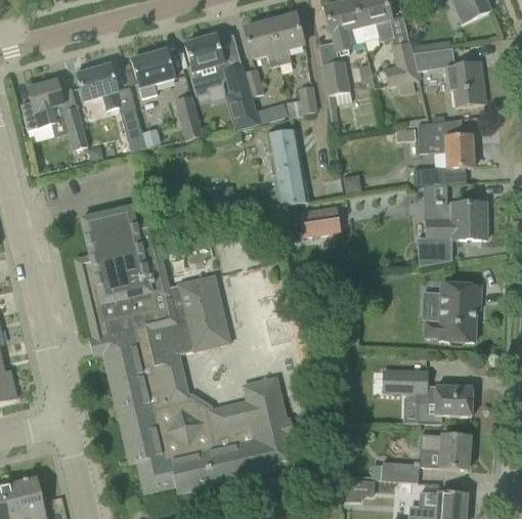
[(348,31),(362,28),(355,0),(351,0),(325,6),(337,51),(352,47),(348,31)]
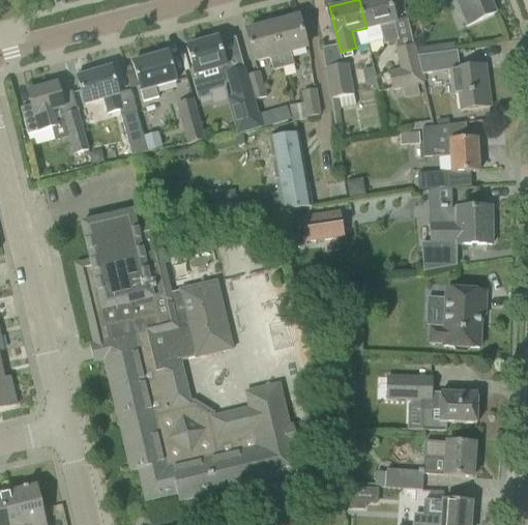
[(424,81),(422,70),(418,52),(409,15),(397,18),(391,0),(359,0),(367,28),(380,24),(385,42),(397,39),(399,46),(396,46),(400,65),(389,67),(393,87),(424,81)]
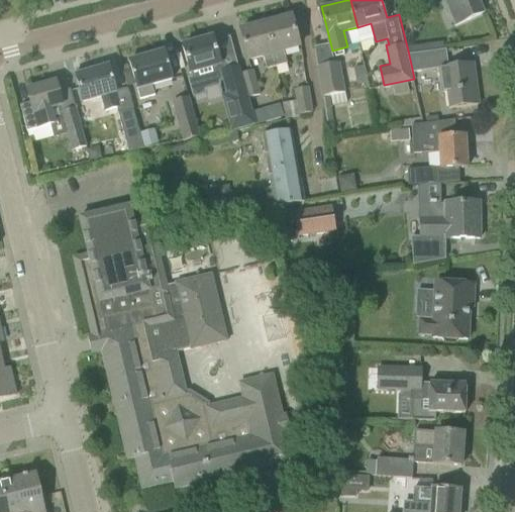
[(447,0),(456,20),(486,9),(481,0),(447,0)]
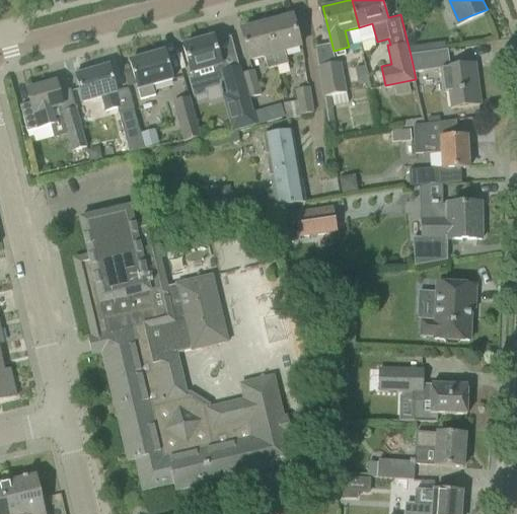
[(293,13),(268,20),(279,63),(289,60),(286,47),(301,43),(293,13)]
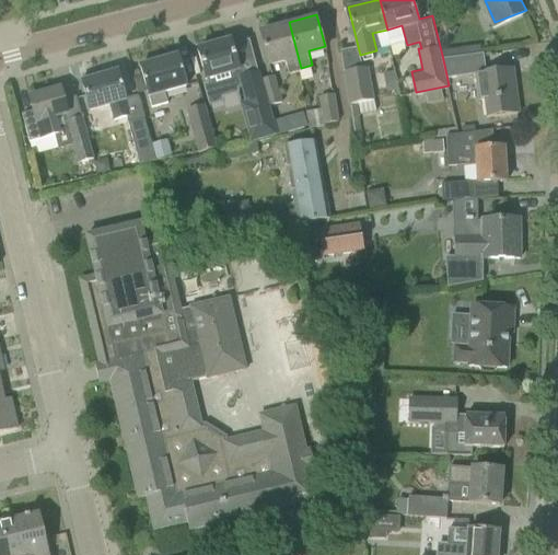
[(301,68),(289,22),(262,30),(270,61),(287,57),(290,70),(301,68)]
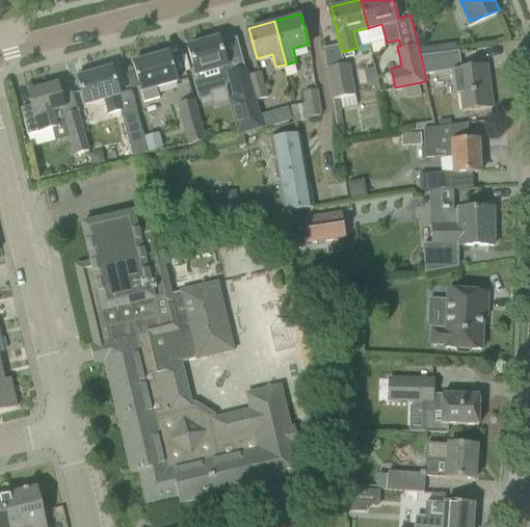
[(257,97),(250,73),(248,73),(246,66),(230,70),(220,35),(205,40),(204,36),(192,40),(192,43),(189,44),(197,76),(194,77),(200,97),(213,93),(212,88),(228,84),(227,80),(231,79),(235,95),(230,97),(240,131),(264,125),(260,111),(256,97),(257,97)]
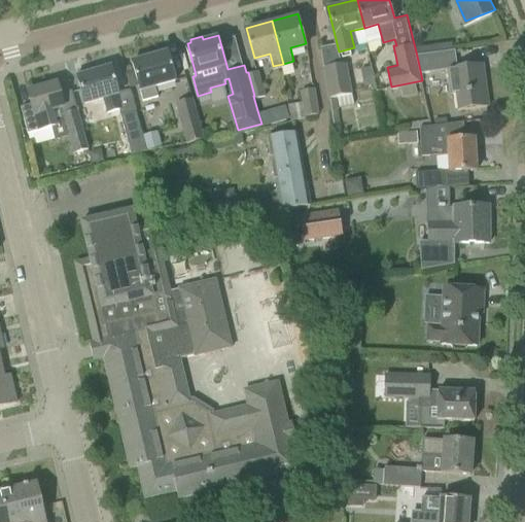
[(159,93),(156,84),(177,78),(174,68),(169,48),(166,49),(166,46),(154,49),(155,53),(133,59),(138,78),(141,89),(144,98),(159,93)]
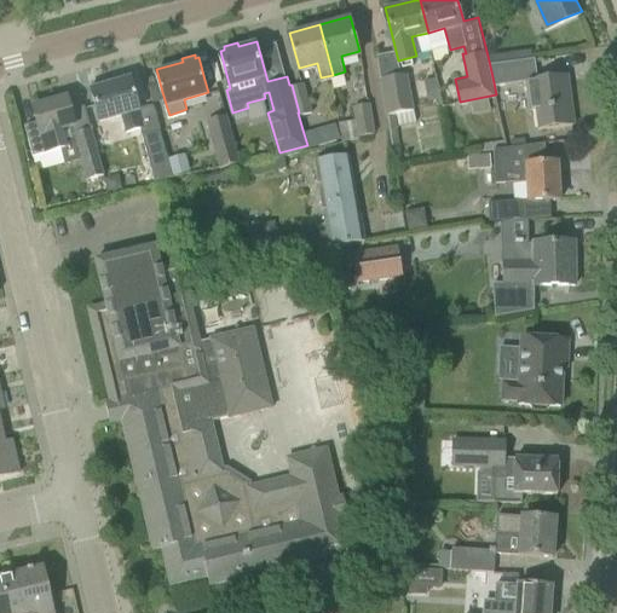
[(489,61),(494,82),(530,77),(534,107),(538,105),(542,126),(575,121),(569,71),(538,75),(536,55),(512,58),(489,61)]
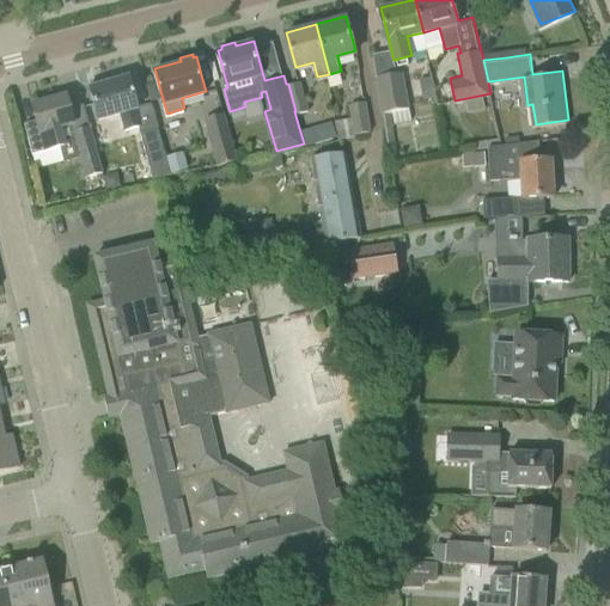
[(380,72),(386,110),(394,109),(396,122),(412,118),(404,71),(400,71),(400,68),(380,72)]
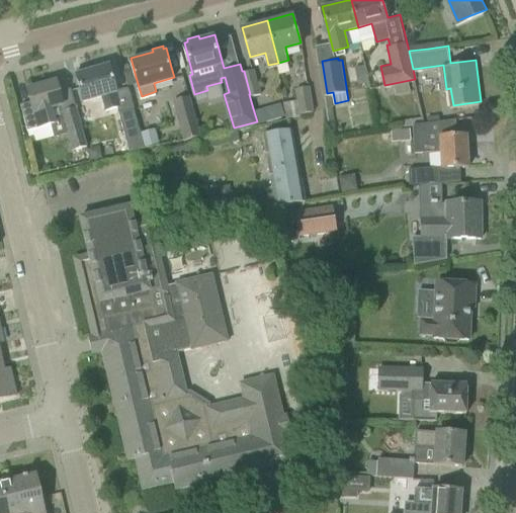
[(93,62),(77,67),(79,72),(77,73),(84,98),(101,93),(106,108),(120,103),(116,89),(117,89),(110,63),(95,68),(93,62)]
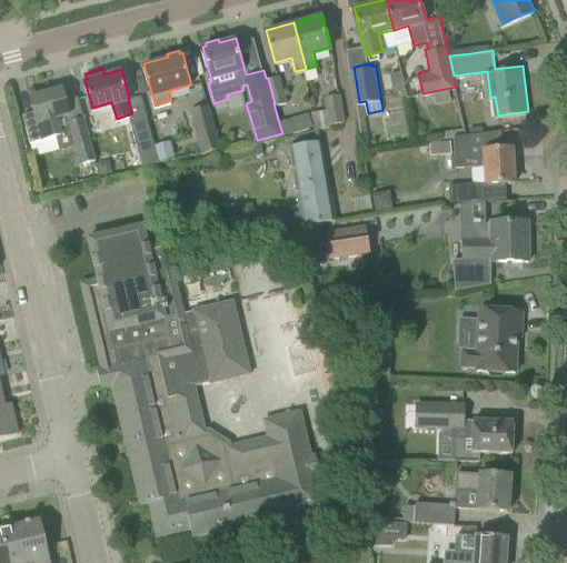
[(390,71),(394,90),(405,88),(401,69),(390,71)]
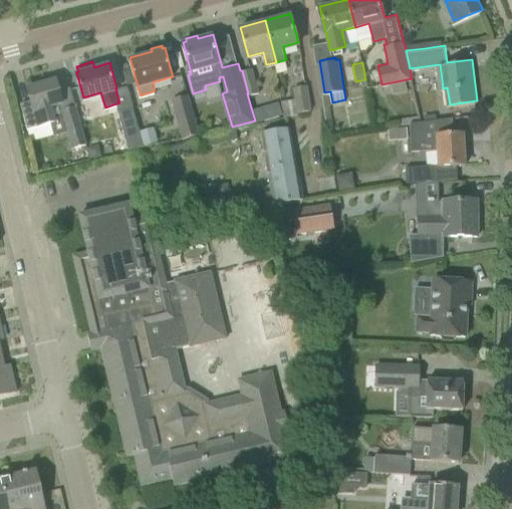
[(253,67),(242,70),(248,93),(259,90),(253,67)]
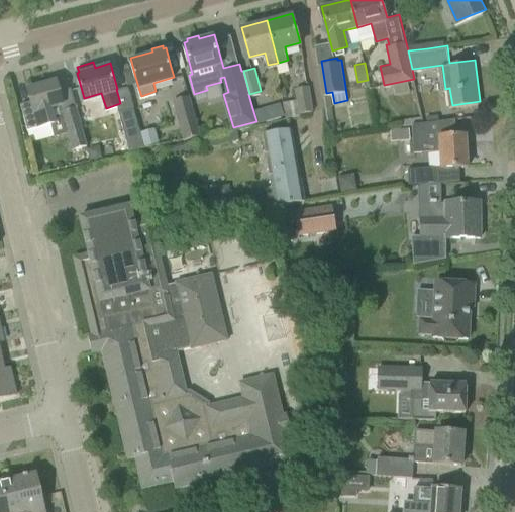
[(32,99),(22,102),(30,127),(40,124),(40,125),(52,121),(55,121),(57,120),(57,119),(56,118),(65,115),(67,123),(69,130),(74,146),(88,142),(77,105),(68,108),(65,108),(60,92),(60,89),(57,79),(54,80),(53,76),(42,79),(43,80),(43,83),(35,85),(28,87),(32,99)]
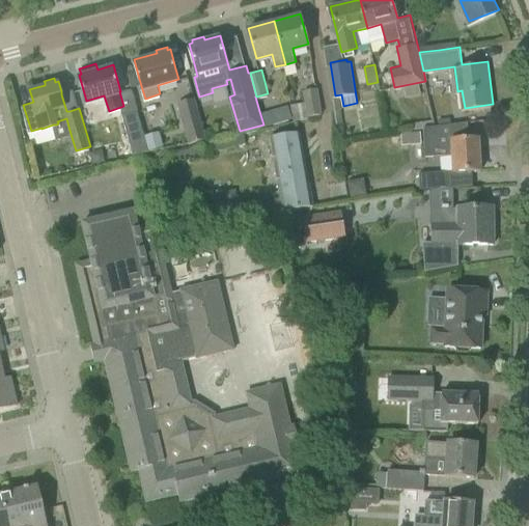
[(290,103),(293,116),(322,111),(317,87),(304,89),(306,100),(290,103)]
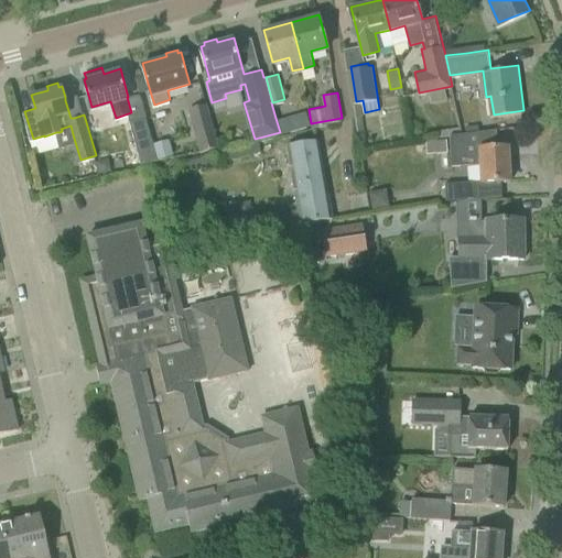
[(188,107),(201,150),(218,145),(206,101),(188,107)]
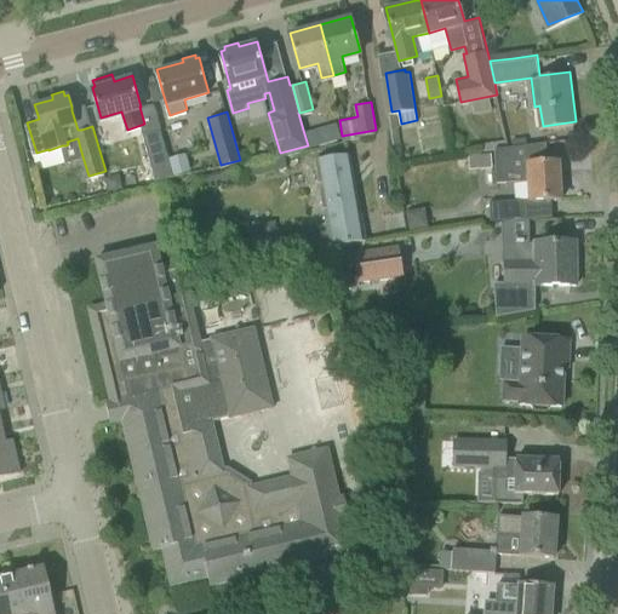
[(320,125),(303,130),(308,145),(325,141),(320,125)]
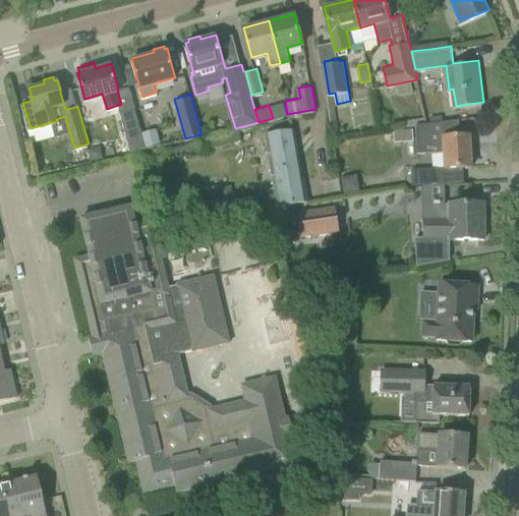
[(122,111),(133,150),(148,147),(136,107),(122,111)]
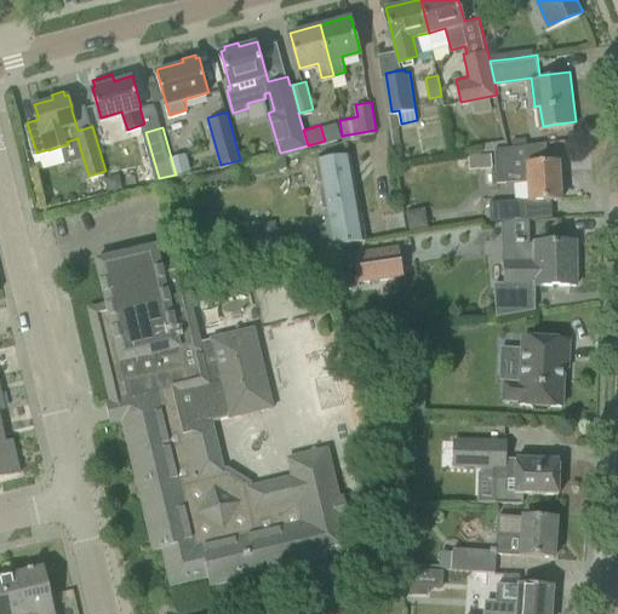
[(544,139),(495,148),(497,184),(528,182),(530,199),(562,196),(560,159),(547,160),(544,139)]
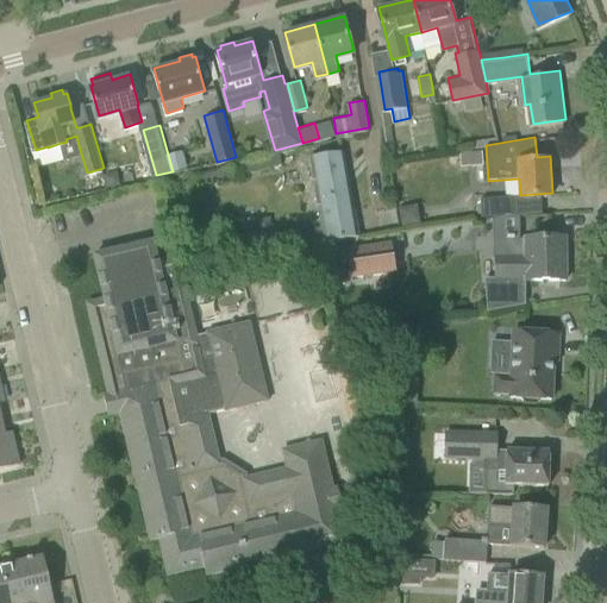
[(461,150),(462,164),(485,162),(483,148),(461,150)]
